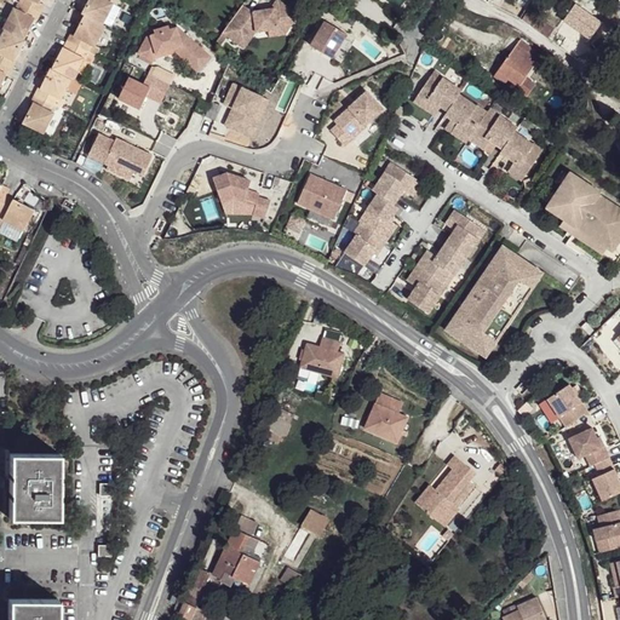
[(39,0),(13,0),(12,5),(32,15),(38,16),(41,3),(39,0)]
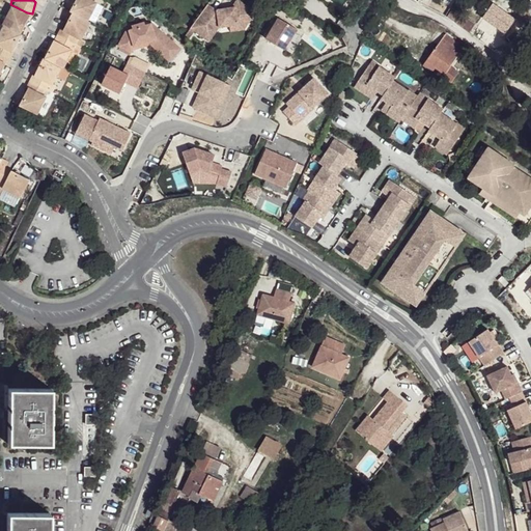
[(72,0),(68,7),(72,9),(87,17),(94,0),(72,0)]
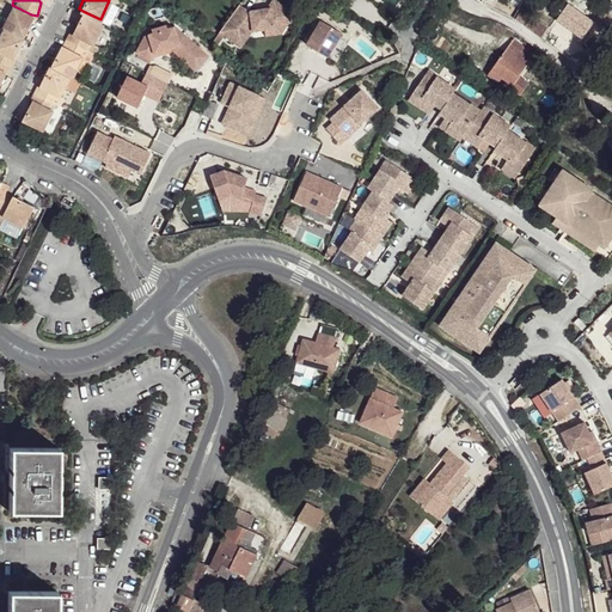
[(279,25),(288,11),(273,0),(271,0),(267,8),(249,11),(245,10),(243,16),(243,20),(236,22),(230,18),(219,32),(236,44),(244,32),(252,32),(264,30),(274,29),(274,26),(279,25)]
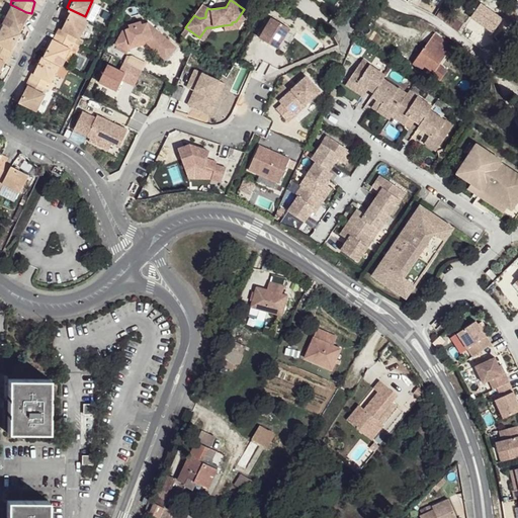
[(504,18),(481,3),(470,18),(493,33),(504,18)]
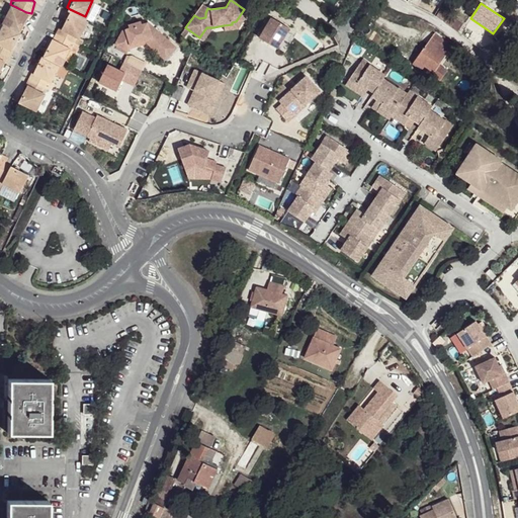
[(26,12),(10,4),(2,20),(19,28),(26,12)]
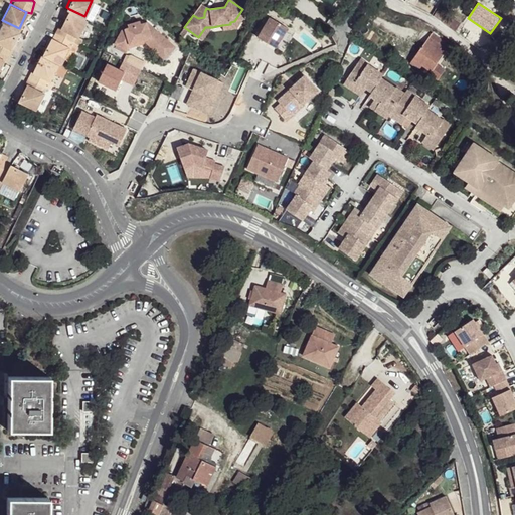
[(446,12),(438,8),(433,15),(441,22),(446,12)]
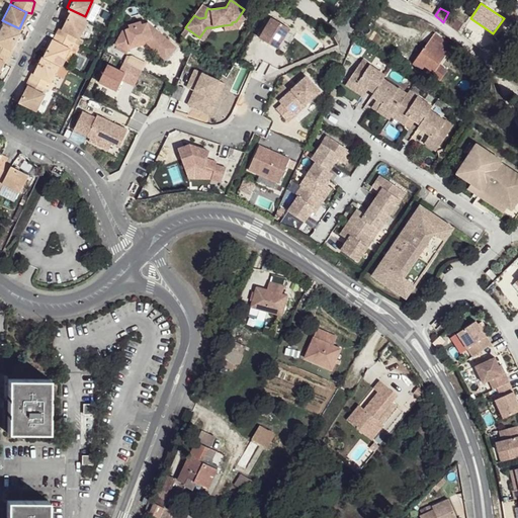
[(85,16),(70,9),(60,26),(74,33),(77,34),(85,16)]
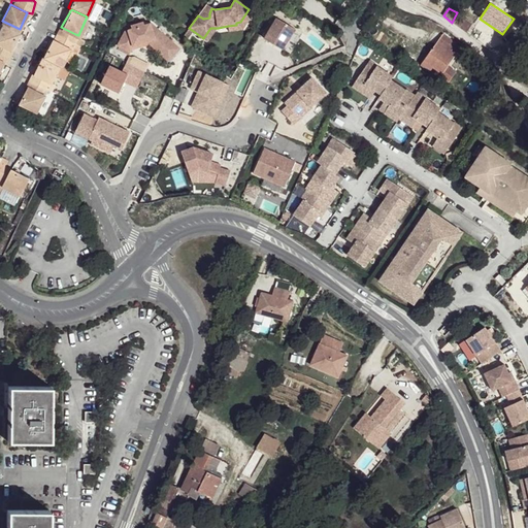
[(236,25),(228,26),(228,31),(241,29),(254,12),(249,9),(240,22),(236,23),(236,25)]
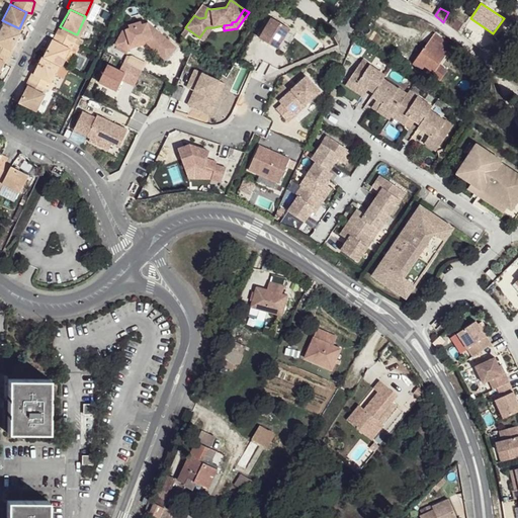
[(288,27),(271,17),(259,37),(276,48),(288,27)]
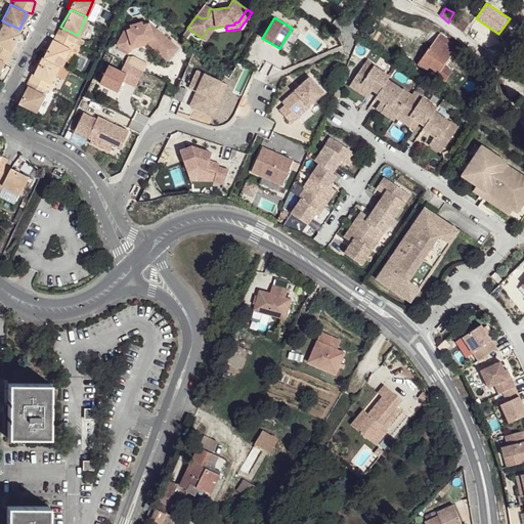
[(19,29),(2,20),(0,26),(0,42),(9,47),(19,29)]
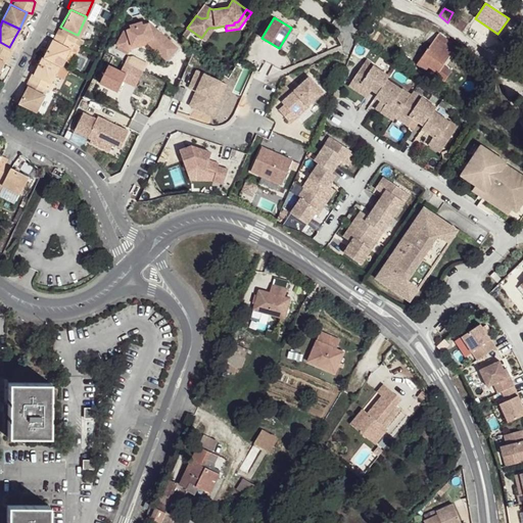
[(60,27),(56,25),(51,37),(69,44),(75,34),(60,27)]
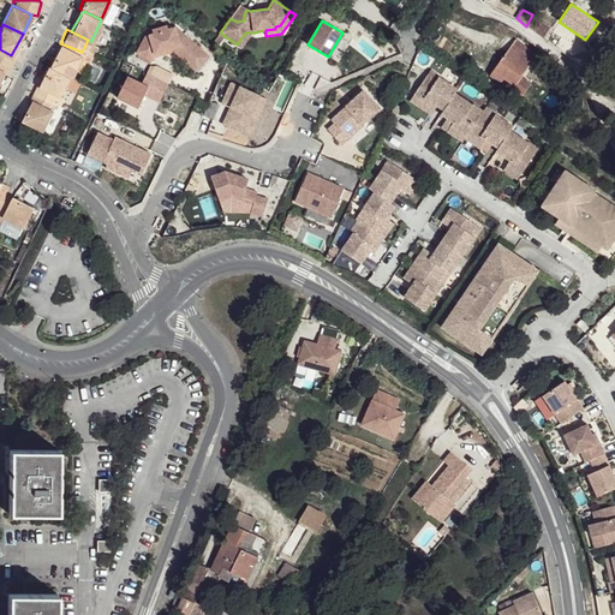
[(175,30),(148,40),(139,55),(155,63),(156,59),(157,57),(174,51),(175,53),(197,71),(209,58),(175,30)]
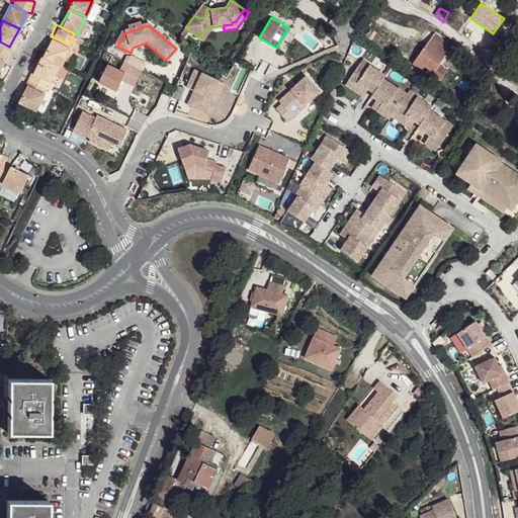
[(206,27),(199,37),(203,40),(208,32),(213,27),(206,27)]
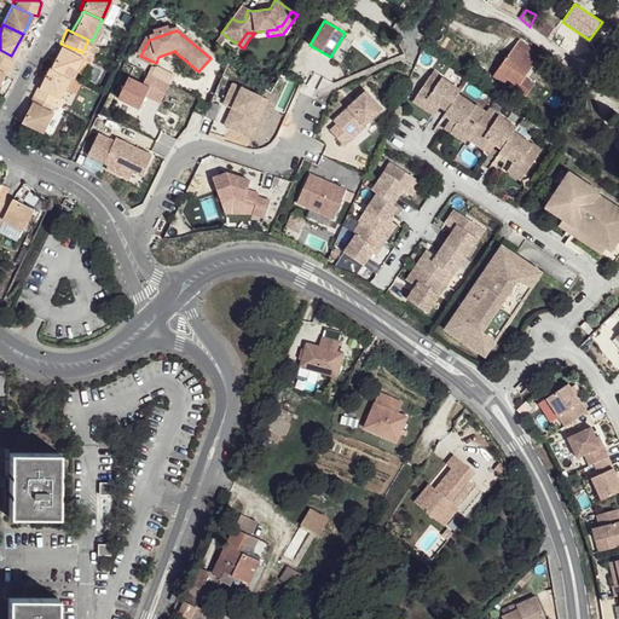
[(82,52),(61,44),(50,64),(69,74),(71,75),(82,52)]
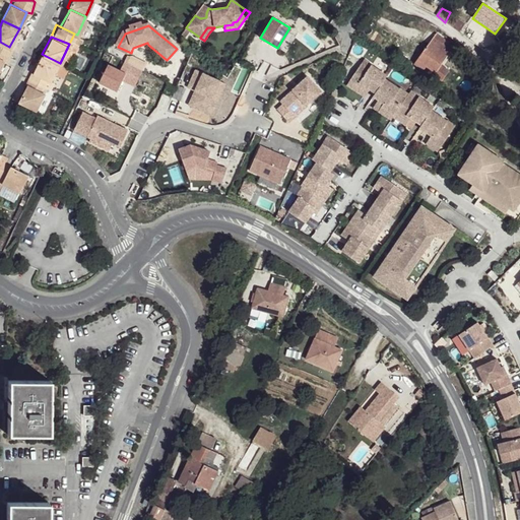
[(456,48),(438,37),(421,60),(432,66),(436,69),(440,72),(444,67),(456,48)]
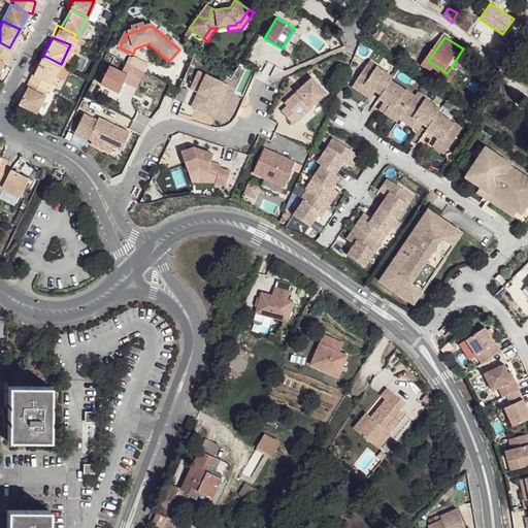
[(9,47),(0,42),(0,56),(4,59),(6,60),(12,48),(9,47)]
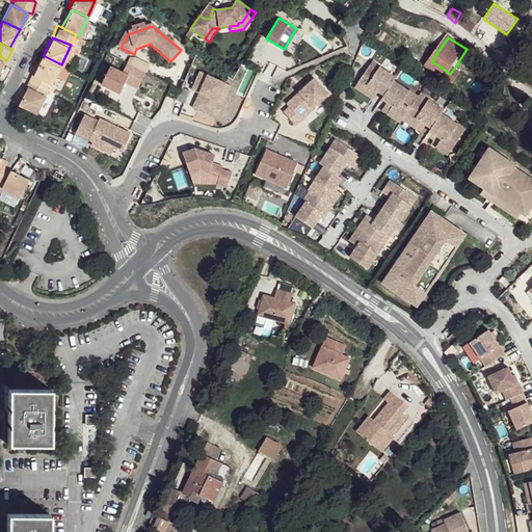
[(183,52),(181,50),(170,61),(171,63),(183,52)]
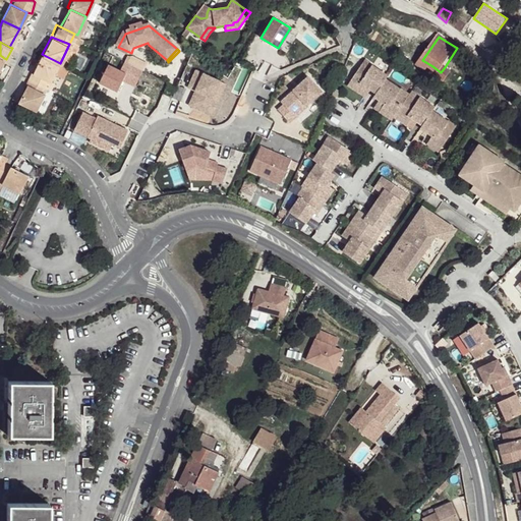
[(58,62),(42,54),(32,71),(49,78),(58,62)]
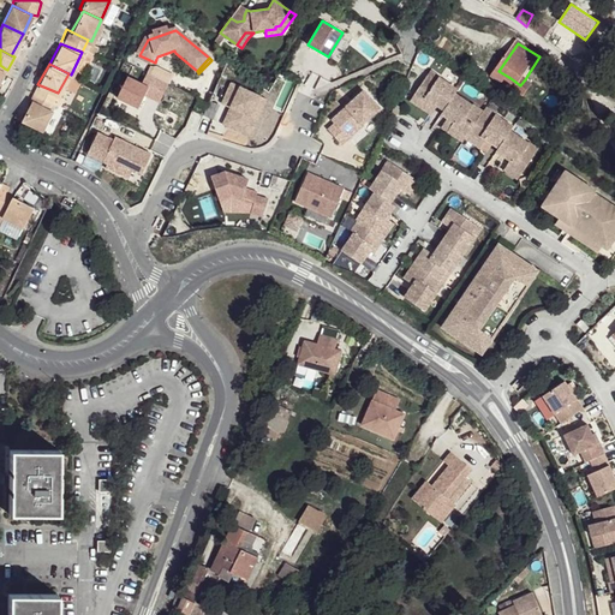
[(144,84),(132,78),(123,99),(143,107),(149,95),(161,101),(174,72),(161,65),(153,66),(144,84)]
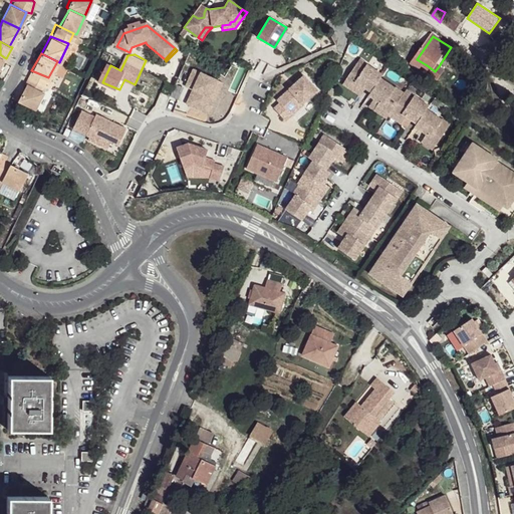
[(367,63),(360,59),(357,63),(364,68),(366,64),(367,63)]
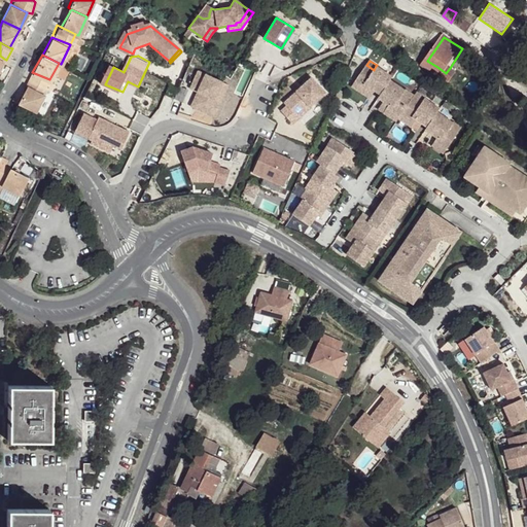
[(437,67),(427,61),(423,67),(433,73),(437,67)]
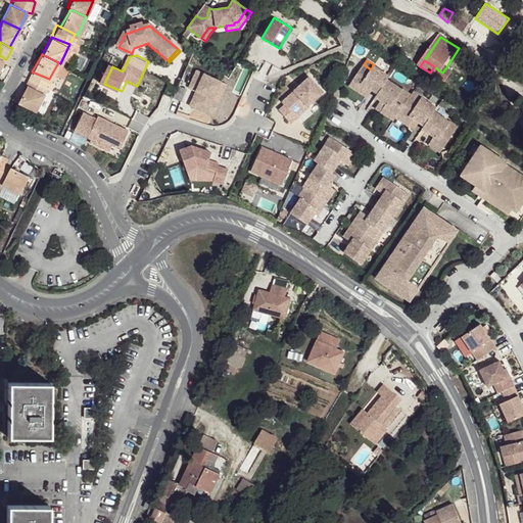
[(387,80),(389,77),(373,65),(371,69),(364,64),(352,81),(364,89),(366,86),(371,89),(378,94),(387,80)]
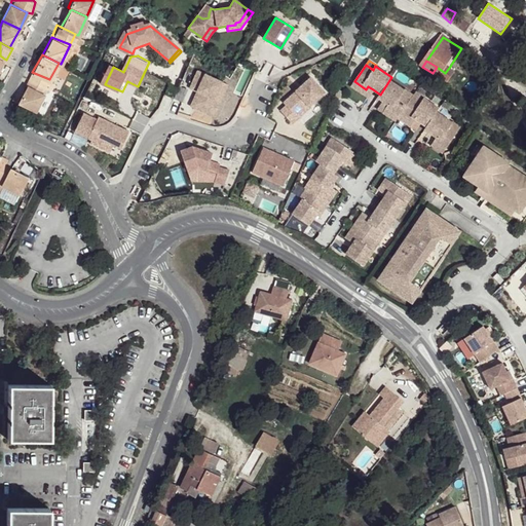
[(224,78),(199,66),(191,83),(198,86),(191,101),(209,110),(224,78)]
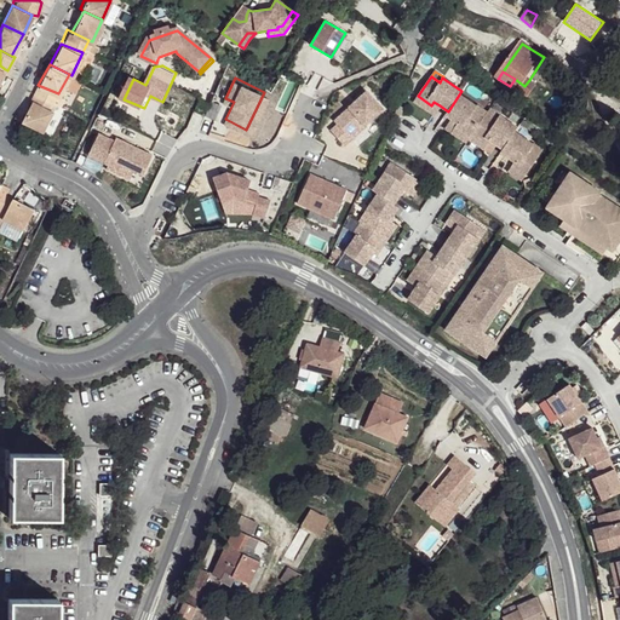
[(535,84),(529,80),(524,86),(520,82),(516,91),(529,97),(535,84)]
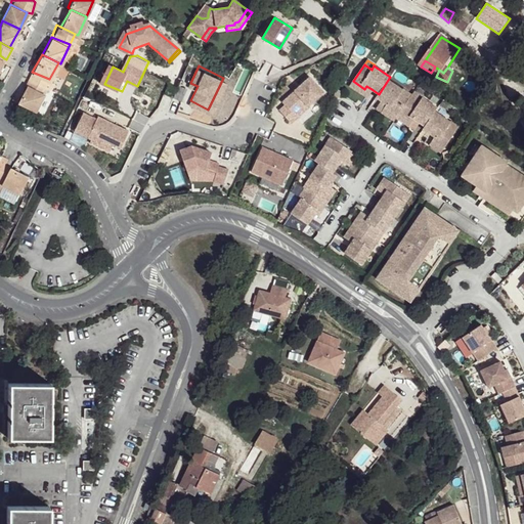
[(49,79),(32,72),(29,71),(25,80),(26,82),(44,90),(49,79)]
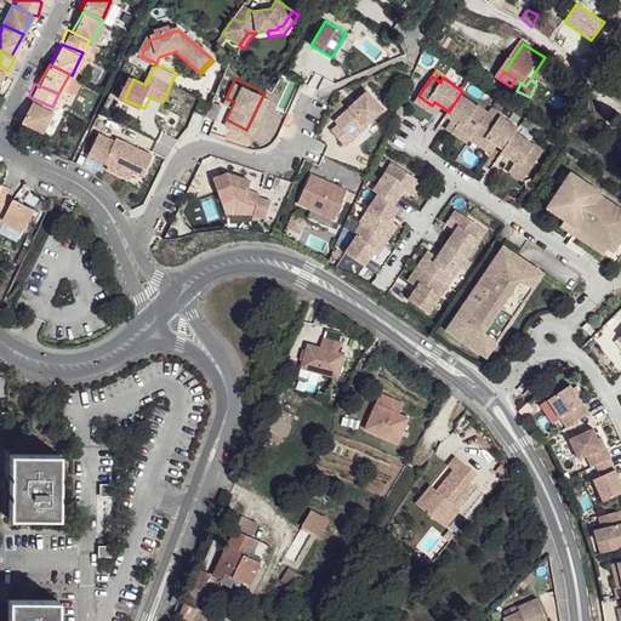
[(335,118),(339,121),(331,127),(345,143),(366,125),(366,124),(385,108),(369,90),(335,118)]
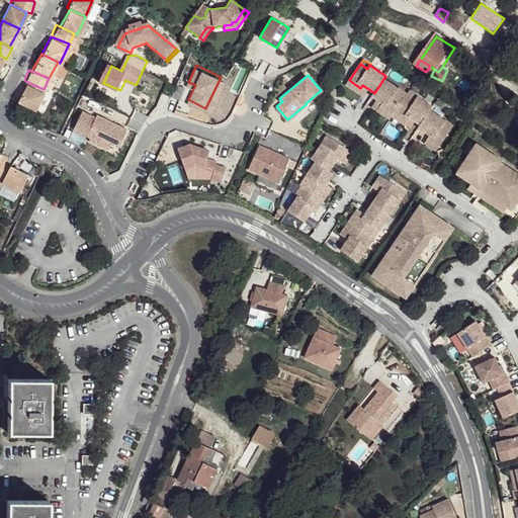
[(221,77),(205,108),(210,110),(226,79),(221,77)]
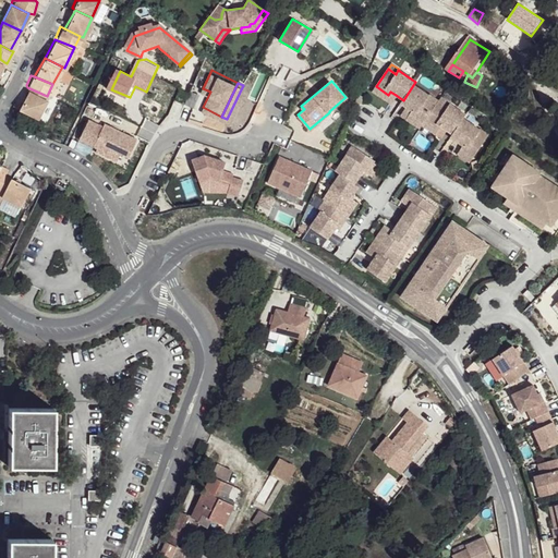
[(426,99),(428,95),(413,85),(403,100),(401,104),(409,108),(413,111),(412,114),(425,124),(427,121),(437,106),(426,99)]
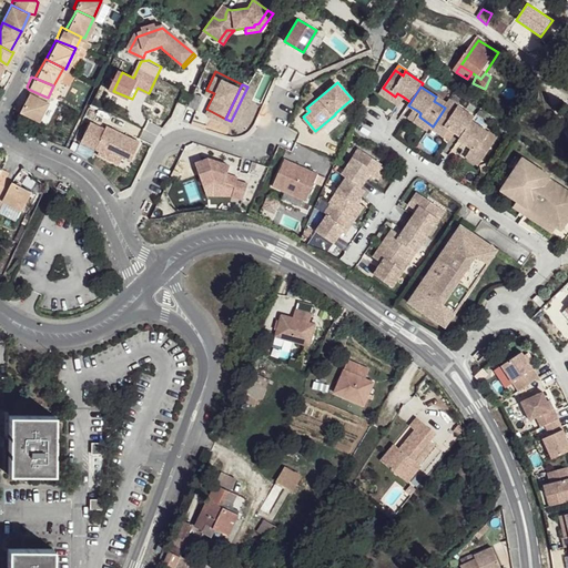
[(395,97),(383,88),(379,93),(397,105),(403,97),(397,93),(395,97)]
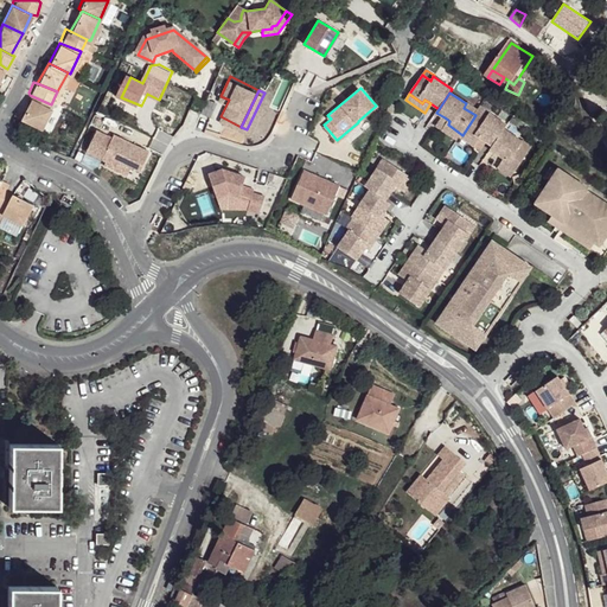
[(51,104),(30,95),(20,115),(40,123),(51,104)]
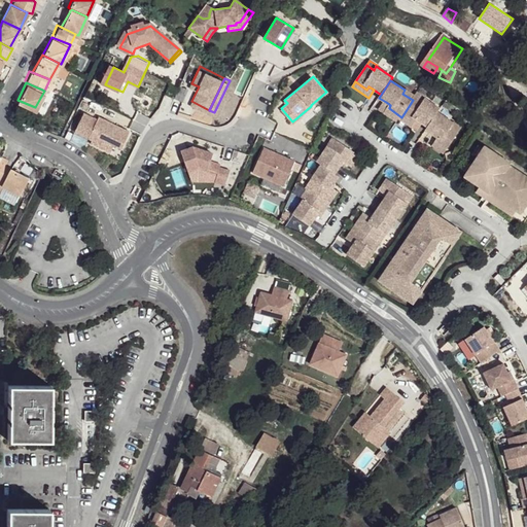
[(416,96),(406,90),(405,90),(402,94),(413,100),(415,97),(416,96)]
